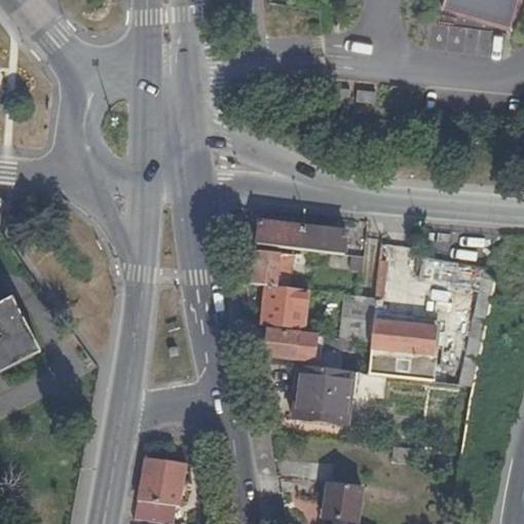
[(482,20),(506,27),(514,0),(438,0),(437,5),(463,13),(465,6),(484,11),(482,20)]
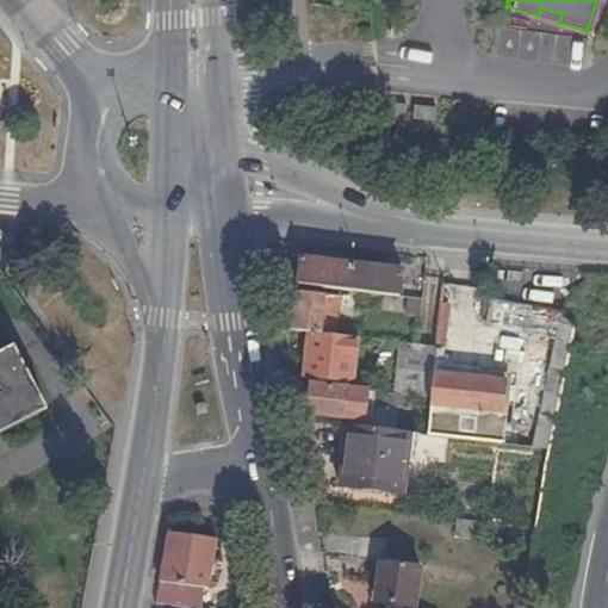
[(540,7),(538,16),(559,23),(562,13),(540,7)]
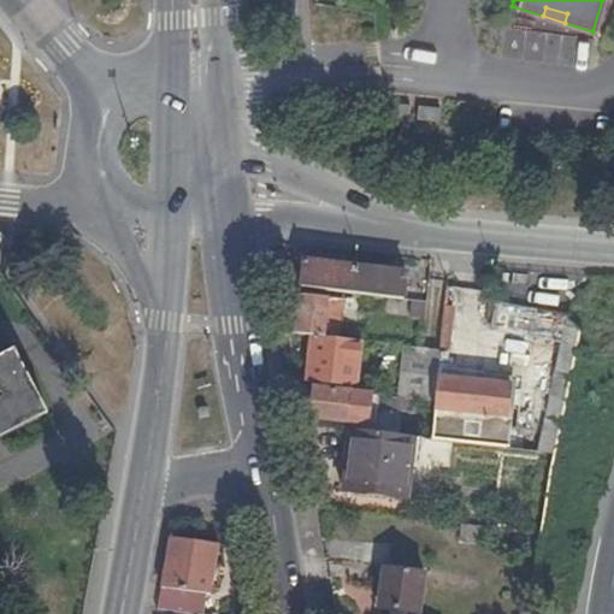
[(390,123),(401,124),(402,102),(391,101),(390,123)]
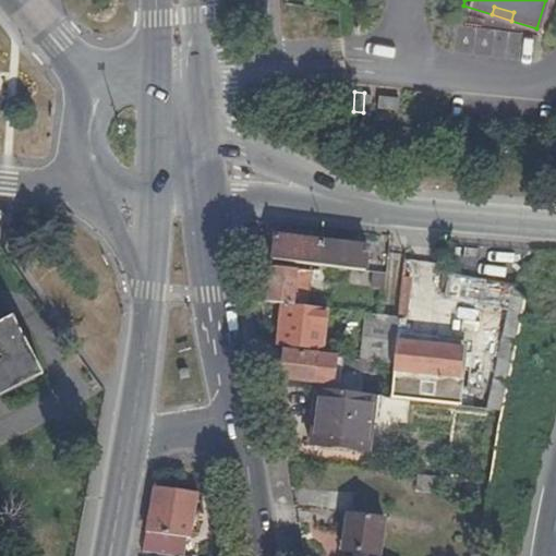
[(374,94),(372,106),(391,108),(393,96),(374,94)]
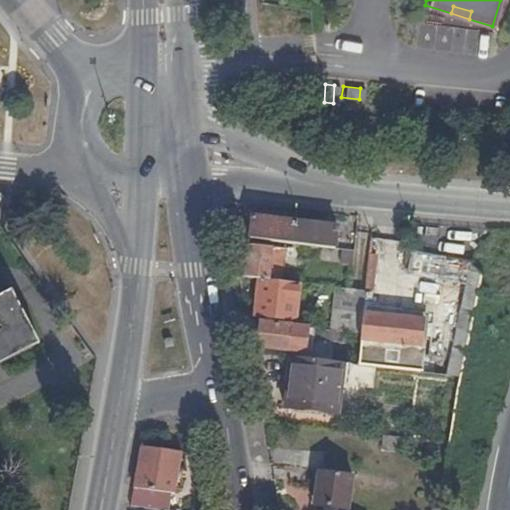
[(252,215),(249,238),(285,242),(292,243),(294,221),(252,215)]
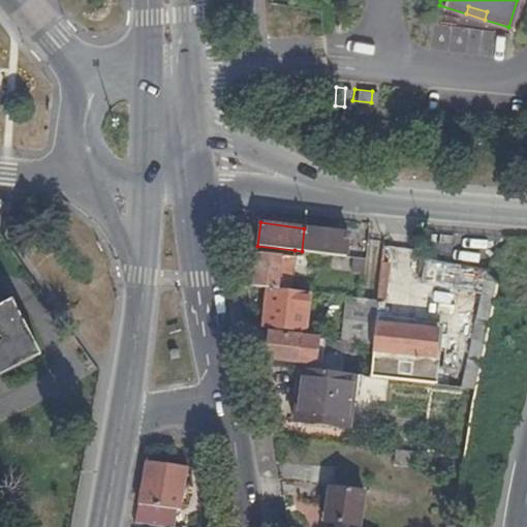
[(348,234),(304,228),(302,251),(345,256),(348,234)]
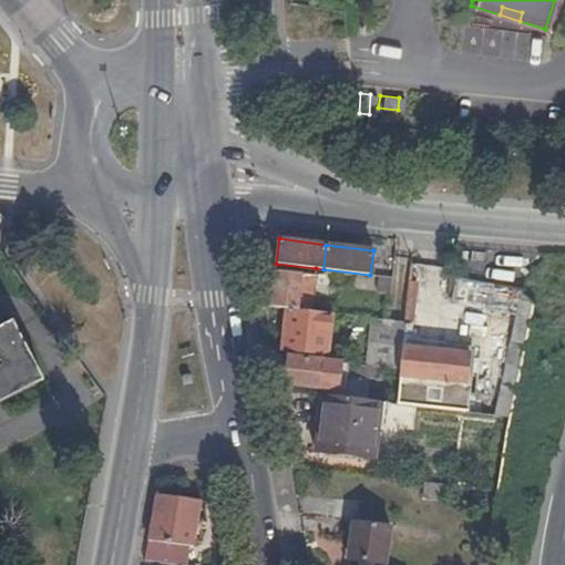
[(406,318),(442,319),(444,263),(408,262),(406,318)]
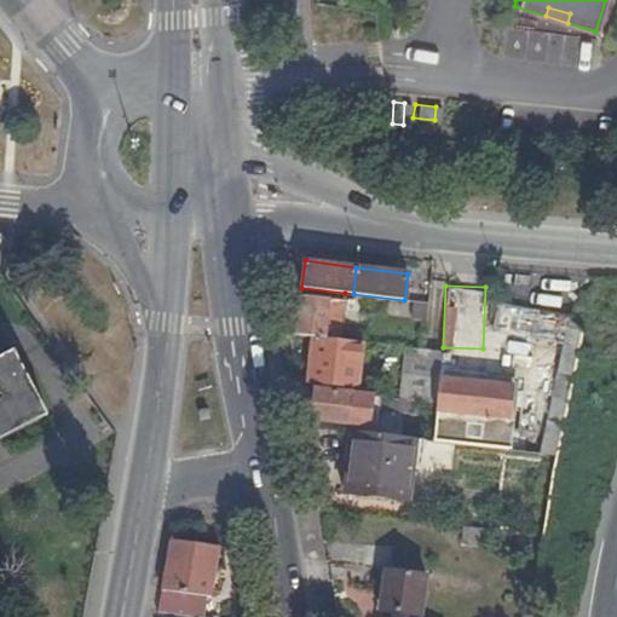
[(345,293),(301,288),(301,294),(344,299),(345,293)]
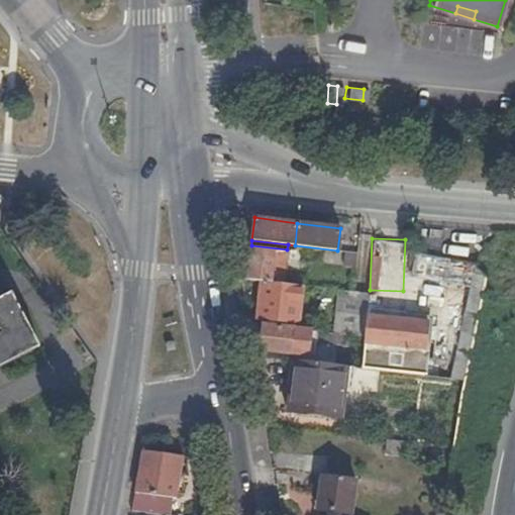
[(251,245),(248,279),(261,280),(283,283),(287,249),(251,245)]
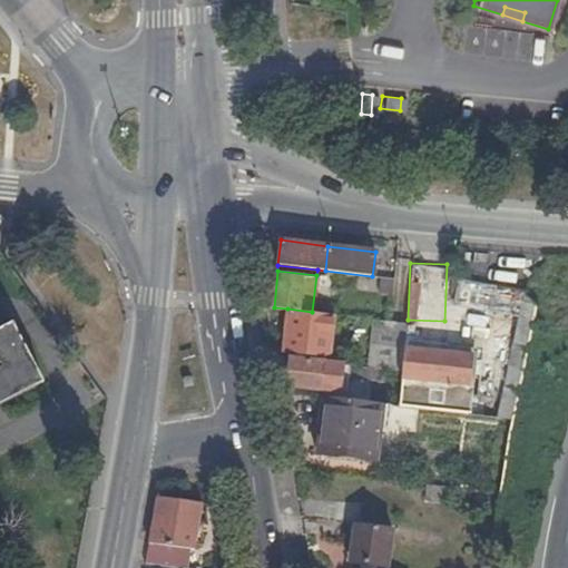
[(392,296),(394,278),(379,277),(378,295),(392,296)]
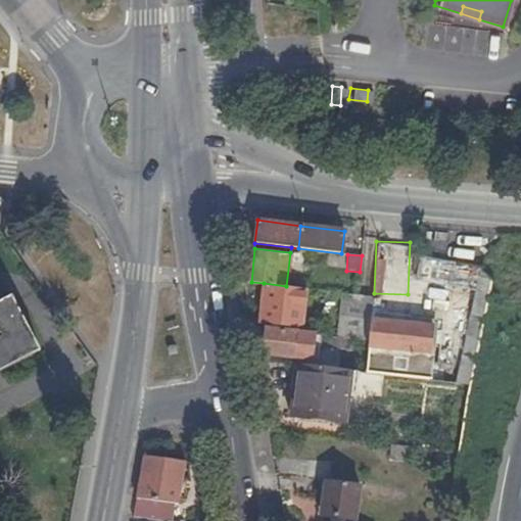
[(483,266),(465,263),(463,277),(482,281),(485,266),(483,266)]
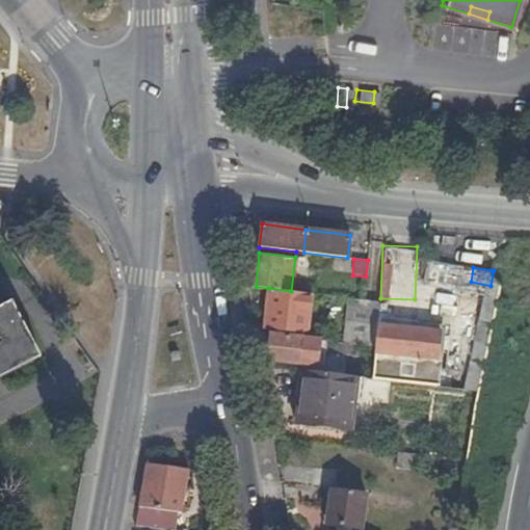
[(291,291),(268,288),(264,326),(306,332),(311,293),(291,291)]
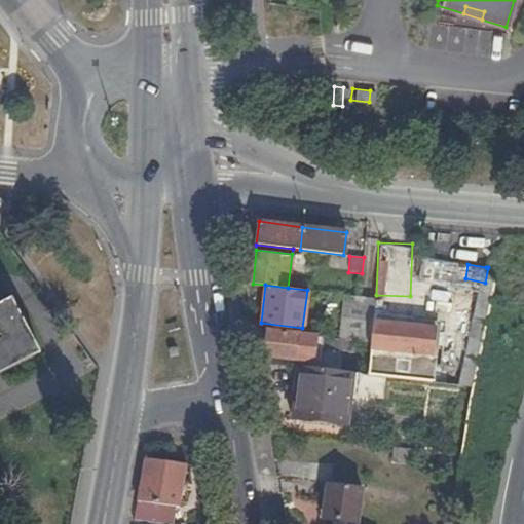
[(338,338),(356,340),(360,296),(342,294),(338,338)]
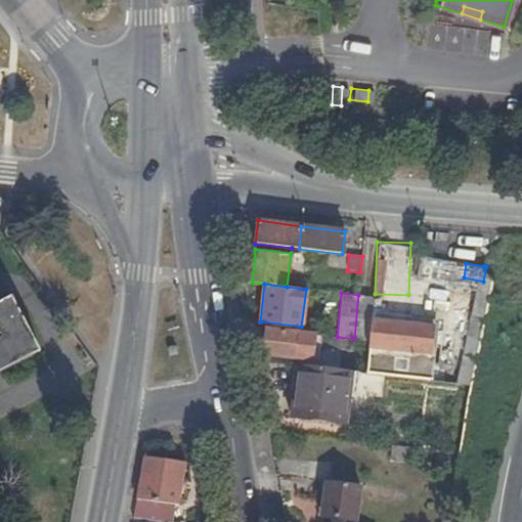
[(358,295),(354,339),(370,340),(372,318),(373,310),(374,296),(358,295)]
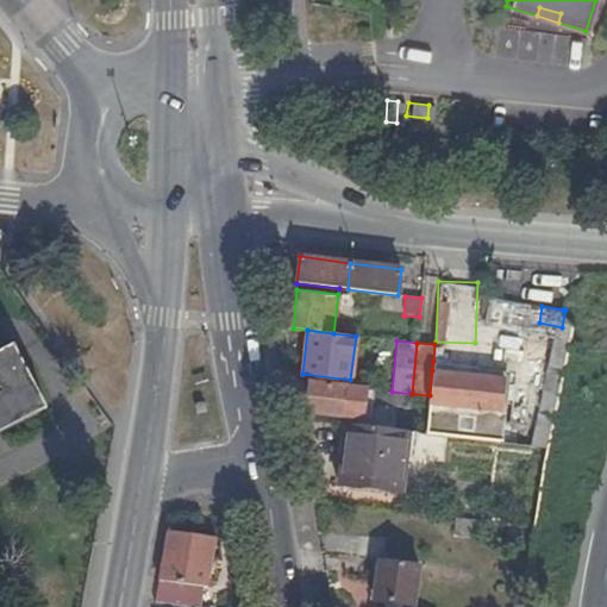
[(0,420),(43,398),(14,344),(0,350),(0,420)]
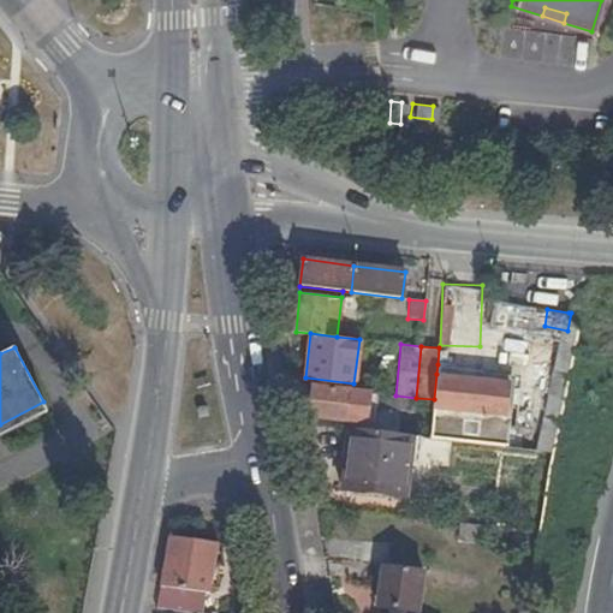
[(510,373),(438,364),(436,374),(509,381),(510,373)]
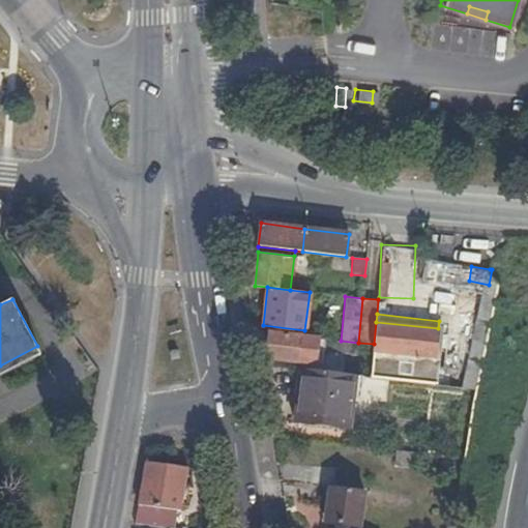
[(438,328),(376,322),(374,344),(373,350),(435,356),(438,328)]
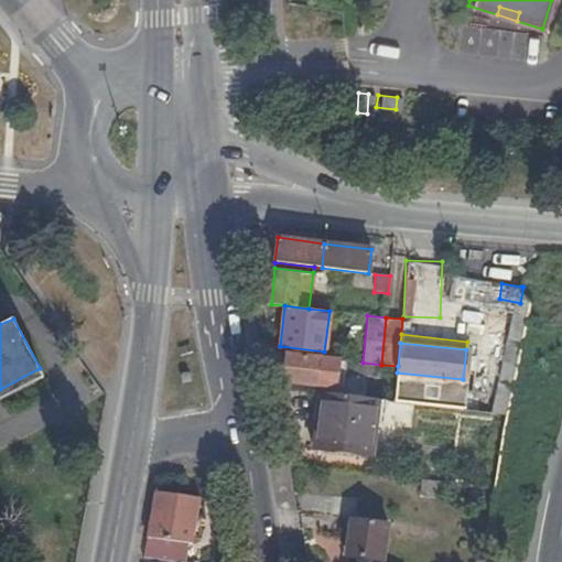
[(363,363),(287,354),(284,381),(328,387),(332,365),(345,366),(345,371),(379,376),(381,365),(363,363)]
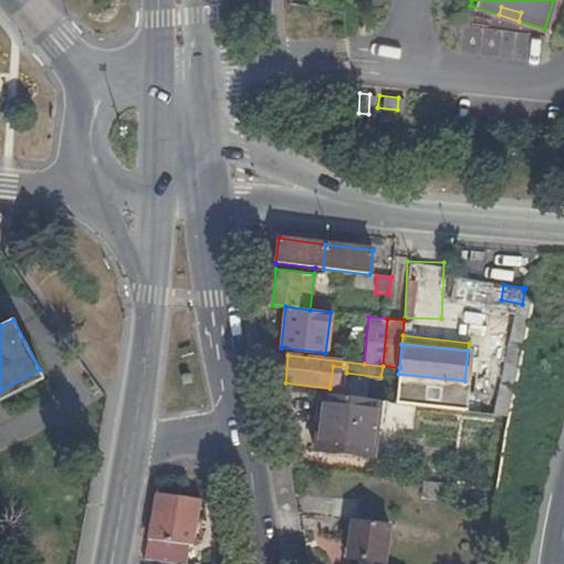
[(40,369),(0,390),(0,398),(43,375),(40,369)]
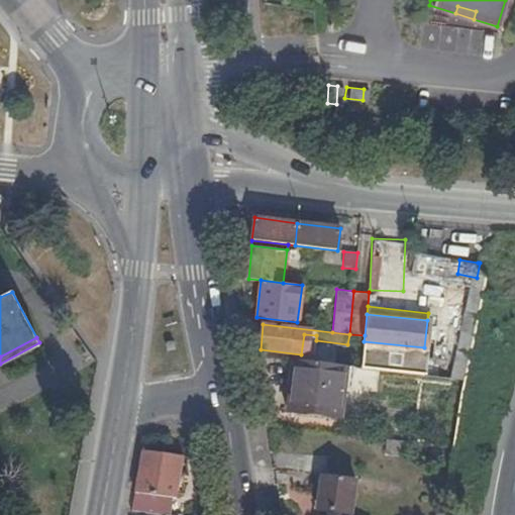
[(364,341),(362,368),(422,375),(424,347),(364,341)]
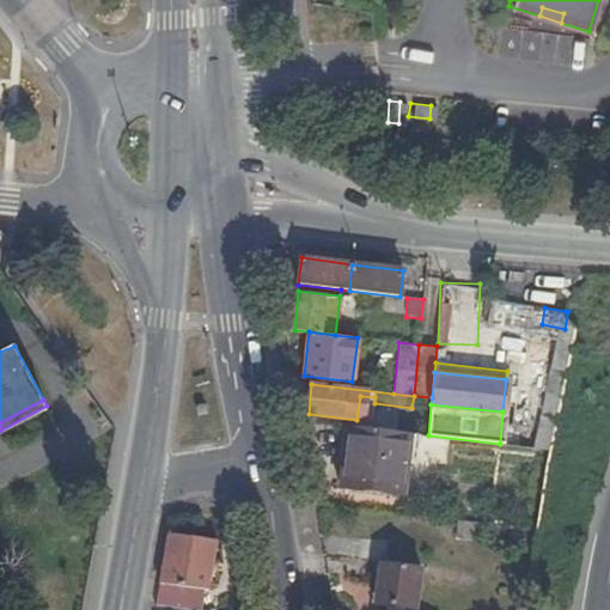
[(536,444),(551,447),(556,419),(542,415),(536,444)]
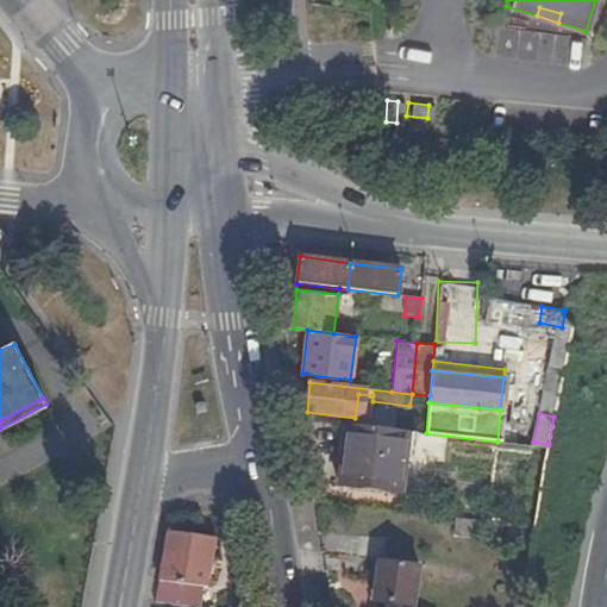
[(408,432),(345,425),(339,485),(402,492),(408,432)]
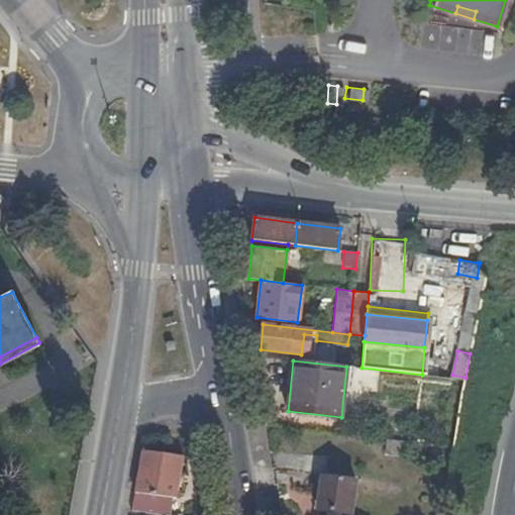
[(405,442),(387,439),(385,451),(404,453),(405,442)]
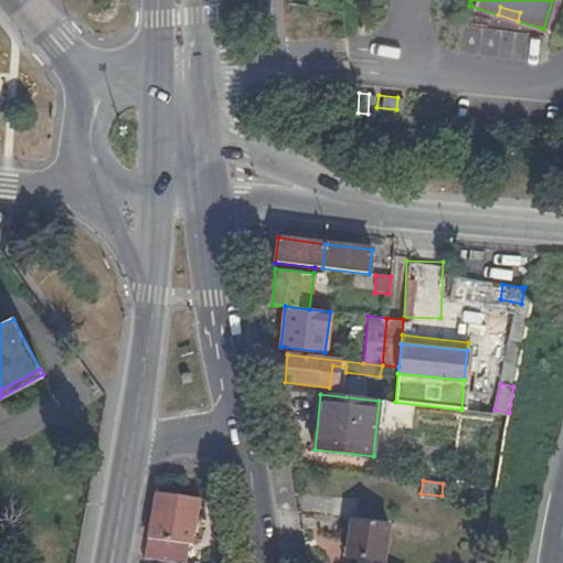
[(189,562),(199,497),(159,490),(146,556),(189,562)]
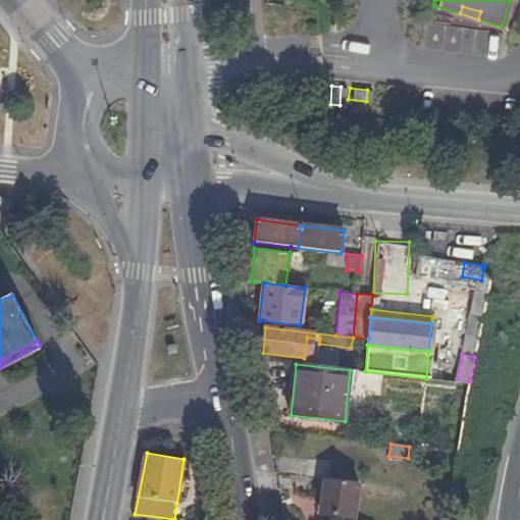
[(354,518),(359,483),(325,478),(321,514),(354,518)]
